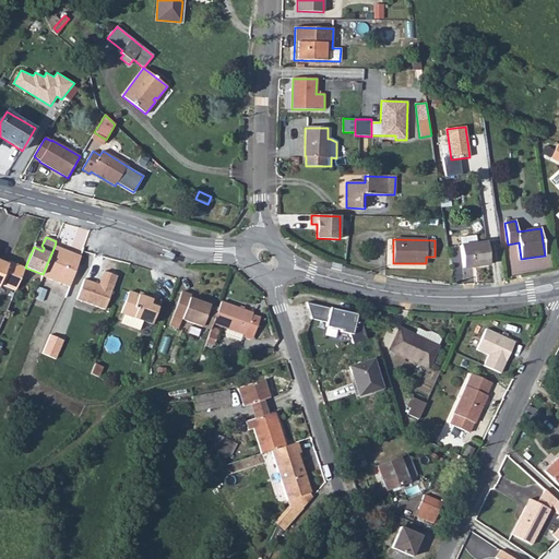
[(486,242),(461,246),(463,268),(489,264),(486,242)]
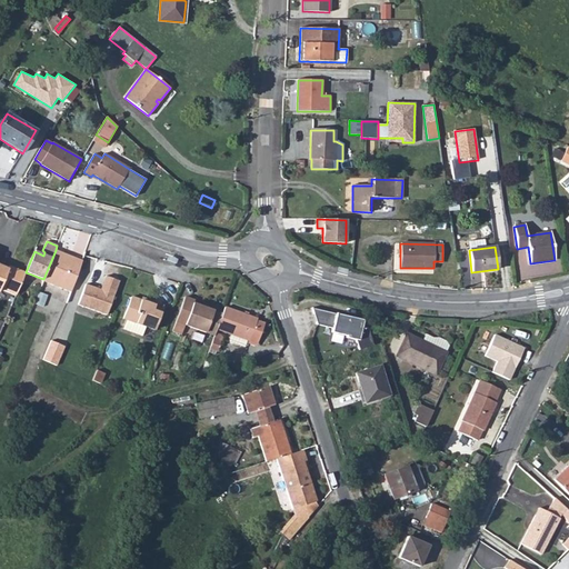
[(43,279),(42,281),(71,292),(82,261),(56,250),(43,279)]
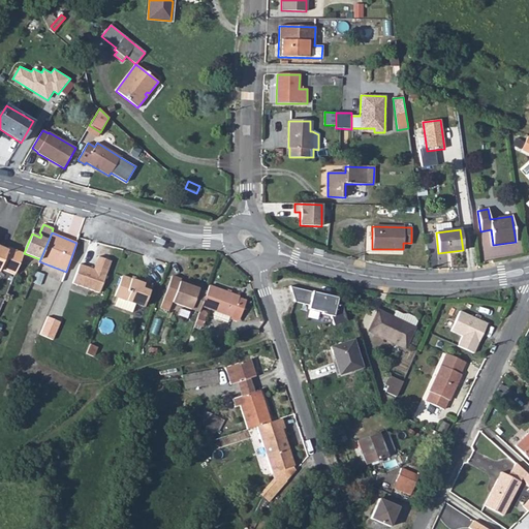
[(8,247),(7,250),(0,247),(0,268),(14,274),(23,253),(8,247)]
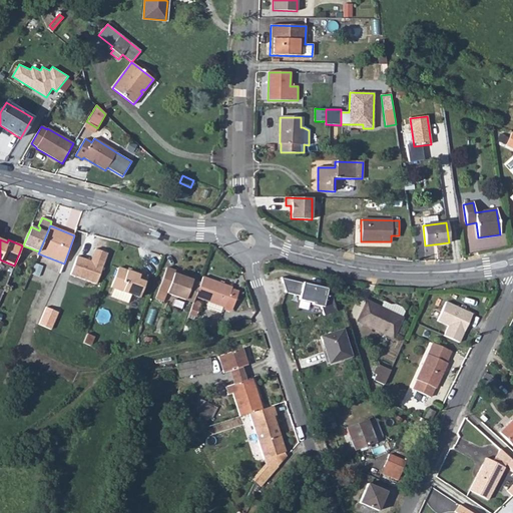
[(95,248),(90,262),(103,266),(107,253),(95,248)]
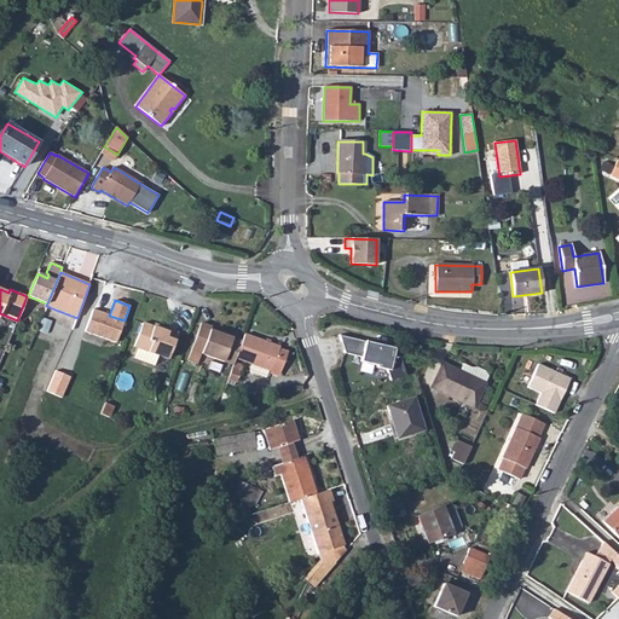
[(125,320),(109,316),(93,310),(85,331),(116,343),(125,320)]
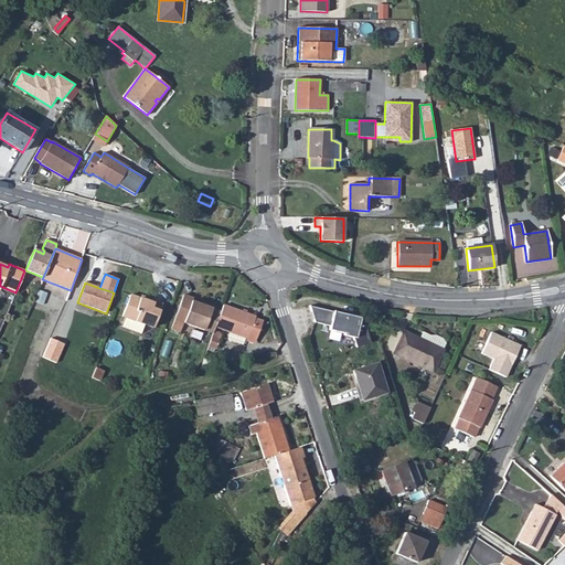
[(152,304),(139,299),(130,295),(123,316),(126,317),(145,324),(153,328),(162,304),(153,300),(152,304)]
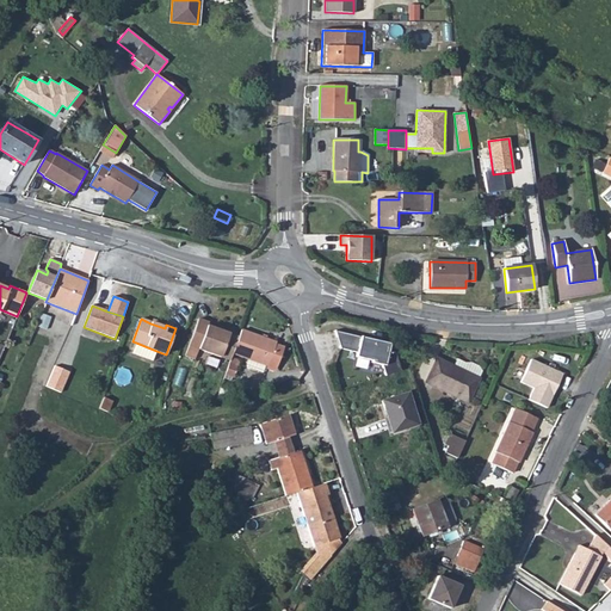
[(198,319),(185,356),(195,359),(198,350),(230,360),(233,353),(239,337),(208,326),(209,322),(198,319)]
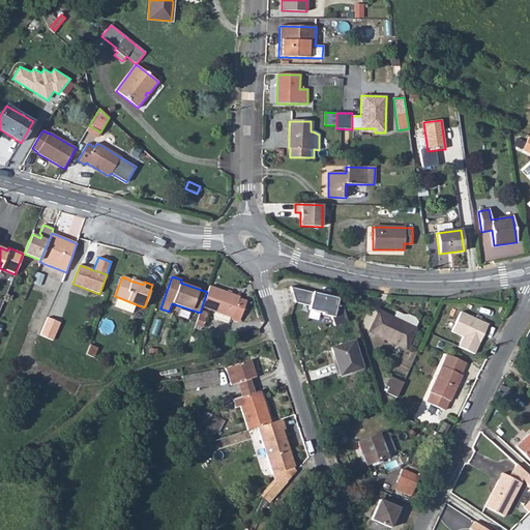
[(207,292),(202,306),(239,320),(246,302),(238,299),(239,297),(209,287),(207,292)]
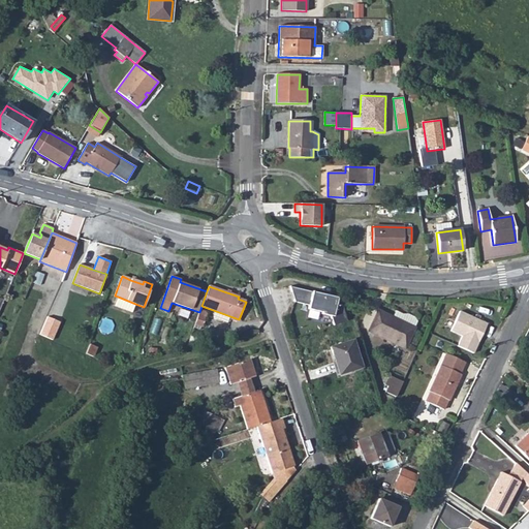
[(343,309),(337,303),(338,298),(327,294),(325,297),(312,293),(313,291),(290,286),(294,302),(309,305),(308,309),(321,312),(321,314),(331,316),(334,325),(347,321),(343,309)]
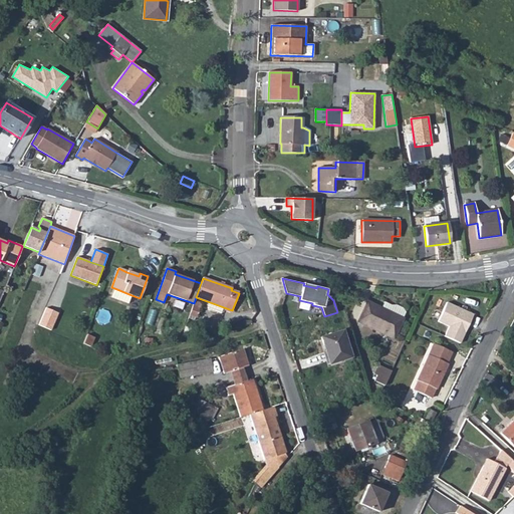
[(132,295),(114,288),(111,297),(129,303),(132,295)]
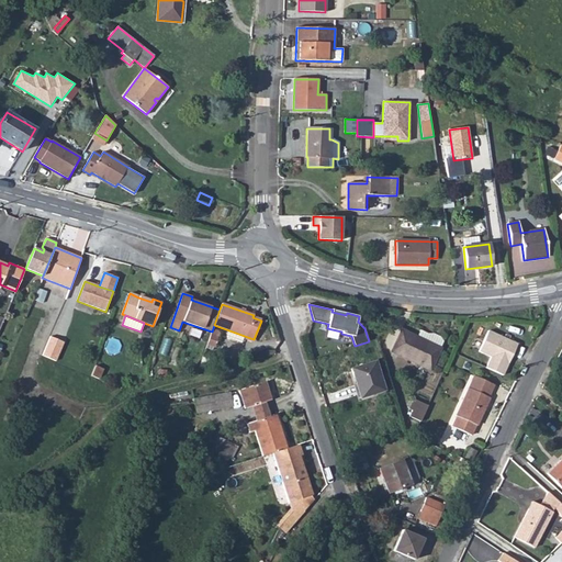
[(440,349),(417,337),(402,330),(392,351),(429,370),(440,349)]
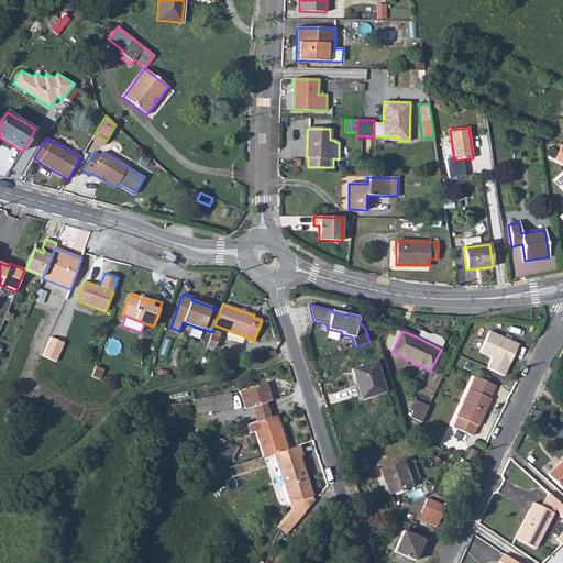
[(421,331),(418,338),(441,350),(444,342),(441,338),(434,334),(429,334),(421,331)]
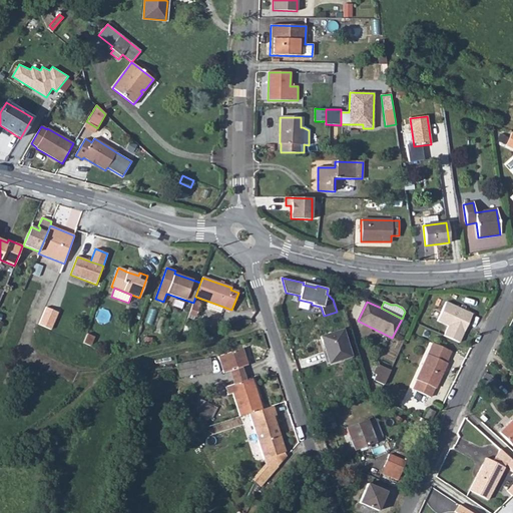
[(459,344),(472,314),(446,302),(436,322),(447,326),(443,336),(459,344)]
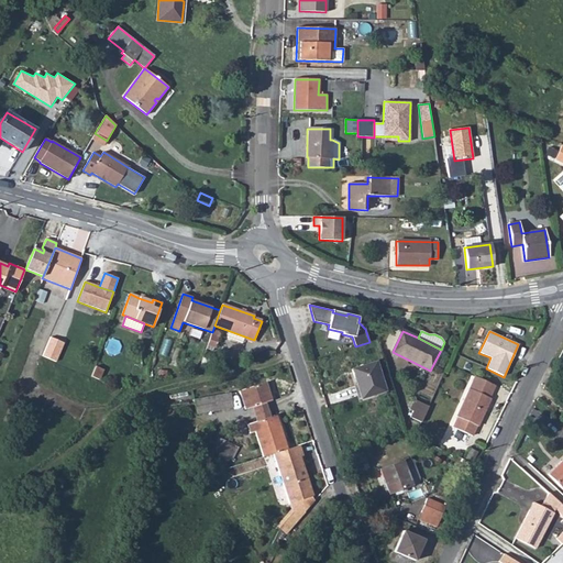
[(211,335),(206,349),(212,351),(218,338),(211,335)]
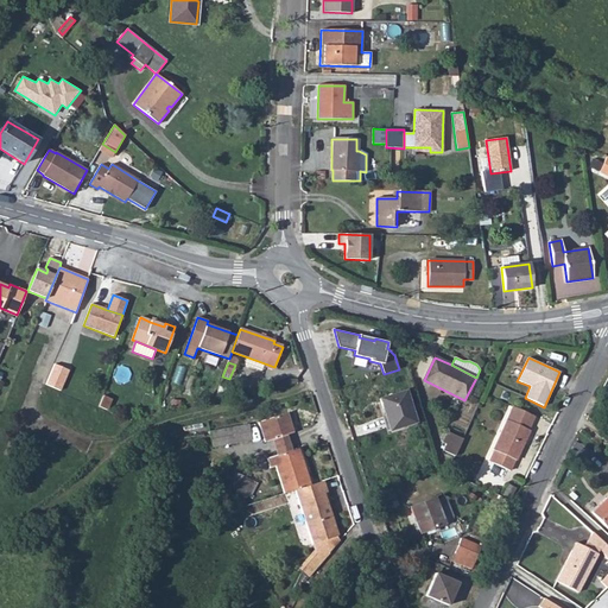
[(405,391),(379,399),(382,410),(385,409),(392,430),(416,423),(405,391)]
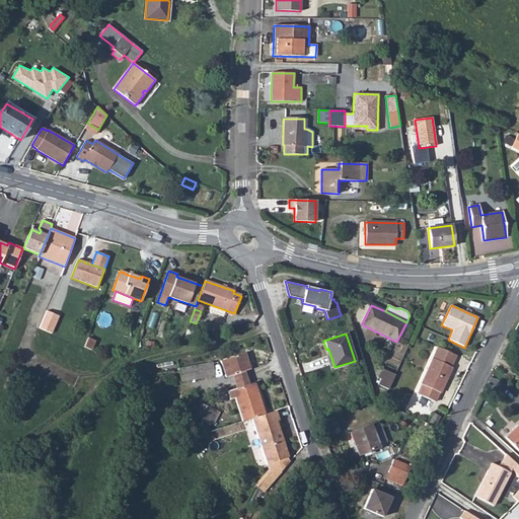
[(88,338),(84,347),(91,350),(95,341),(88,338)]
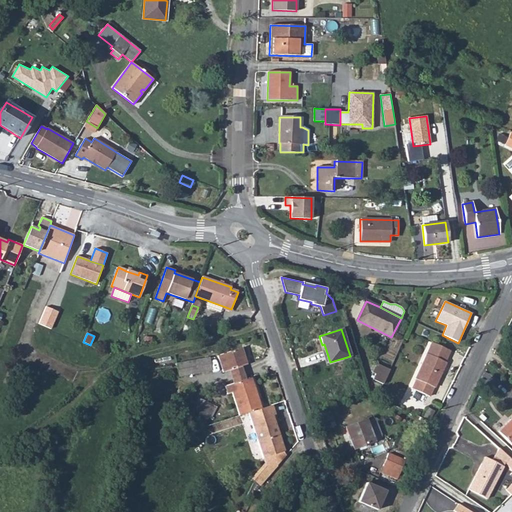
[(415,379),(416,380),(433,387),(434,388),(446,363),(445,362),(450,351),(432,343),(415,379)]
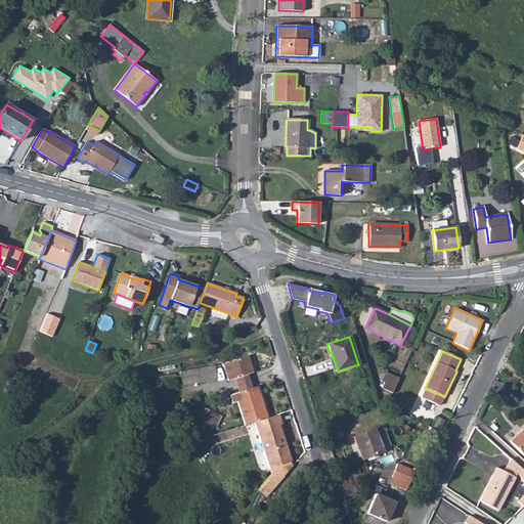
[(223,364),(228,382),(234,380),(247,375),(253,374),(247,356),(223,364)]
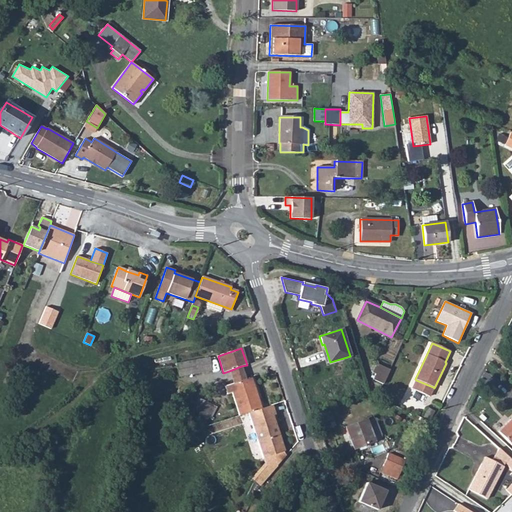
[(209,358),(176,363),(179,376),(211,370),(209,358)]
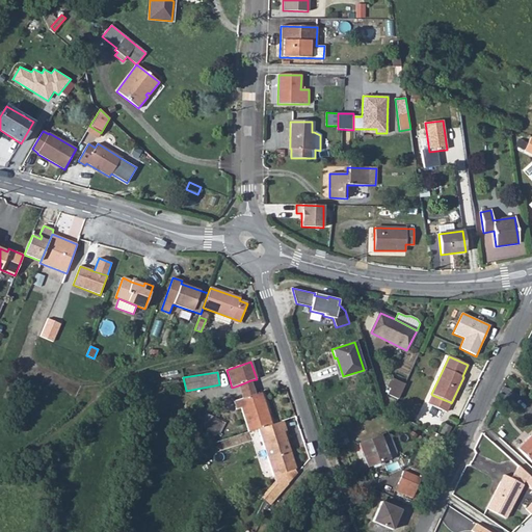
[(388,394),(398,399),(405,384),(392,378),(388,387),(391,389),(388,394)]
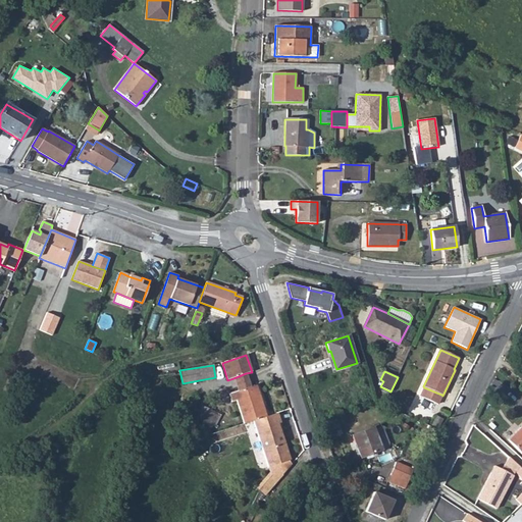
[(246,373),(233,378),(238,390),(250,386),(246,373)]
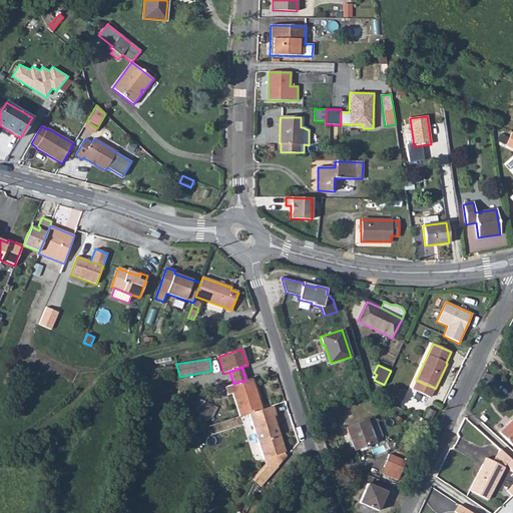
[(245,380),(233,384),(225,387),(227,395),(232,394),(240,417),(248,414),(262,410),(253,384),(247,386),(245,380)]
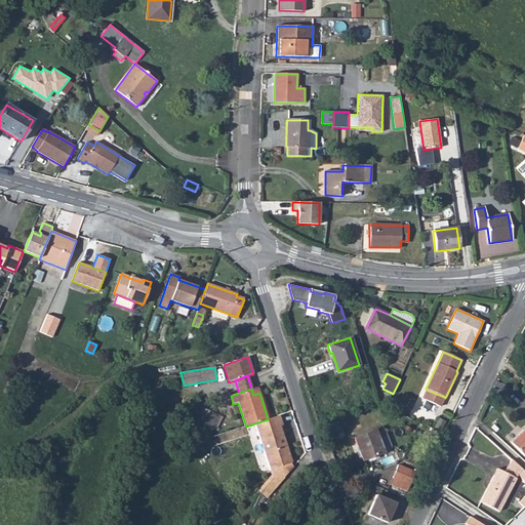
[(444,397),(427,390),(422,399),(440,407),(444,397)]
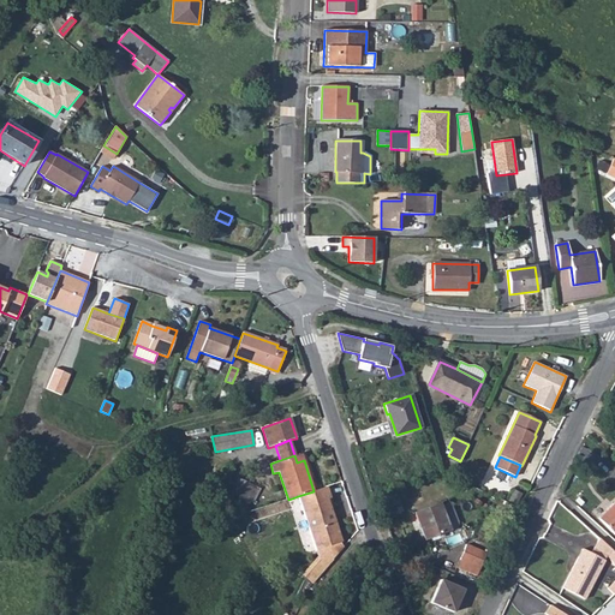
[(252,503),(261,487),(240,476),(231,493),(252,503)]
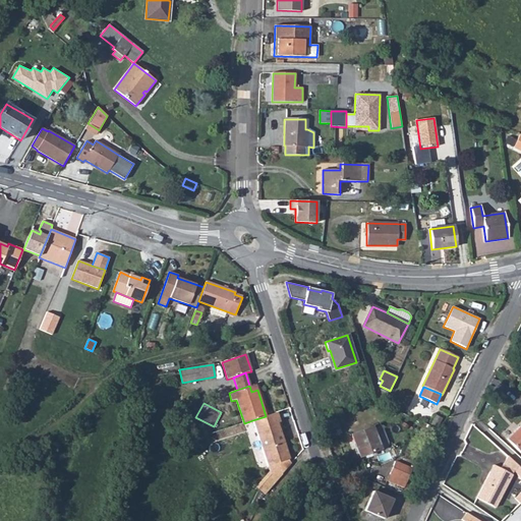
[(266,416),(252,420),(268,466),(289,459),(280,431),(278,423),(280,422),(277,412),(266,416)]
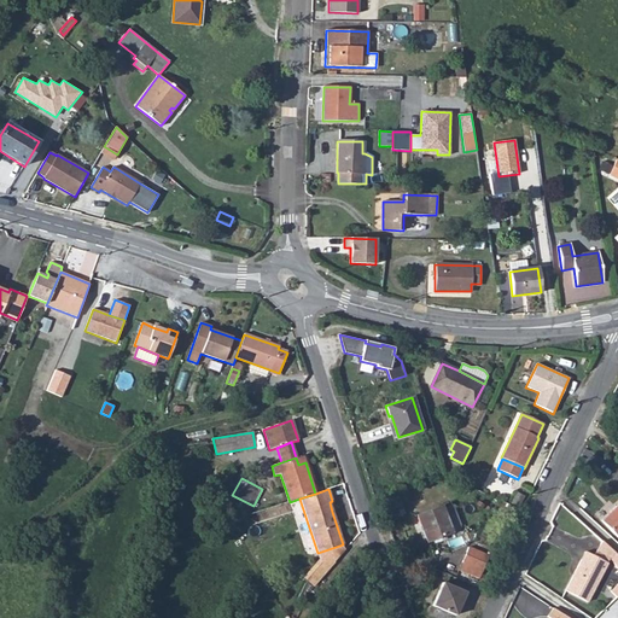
[(617,505),(601,522),(617,537),(617,505)]
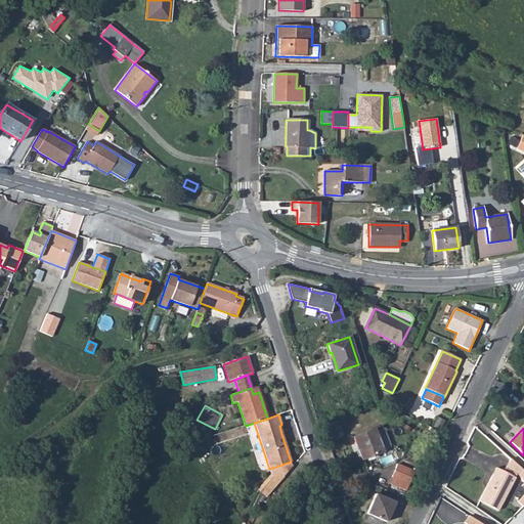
[(374,429),(353,437),(362,461),(383,452),(374,429)]
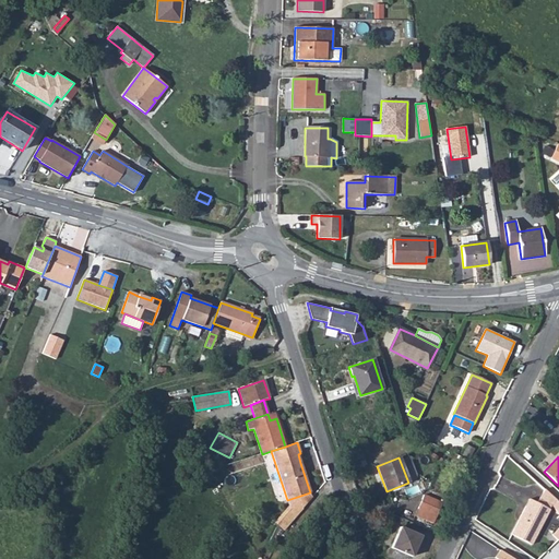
[(545,489),(539,499),(551,506),(552,506),(558,513),(558,502),(557,500),(545,489)]
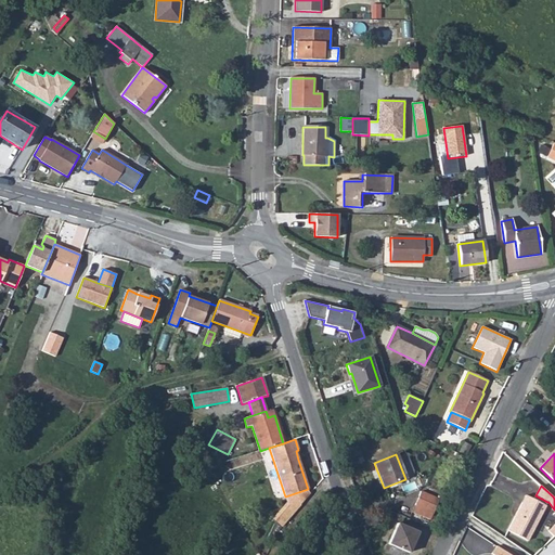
[(308,489),(285,497),(292,516),(310,494),(308,489)]
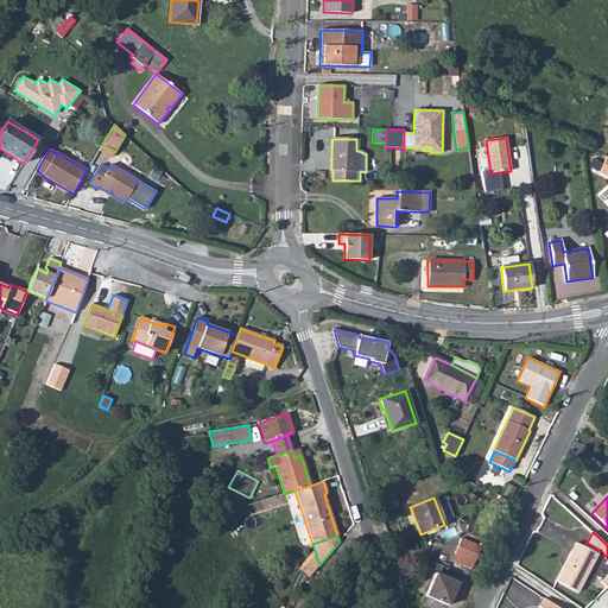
[(461,539),(455,553),(474,562),(481,548),(461,539)]
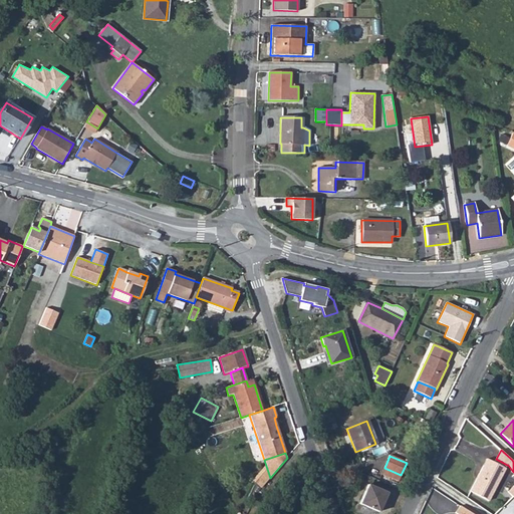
[(487,459),(470,492),(488,501),(505,469),(494,463),(487,459)]
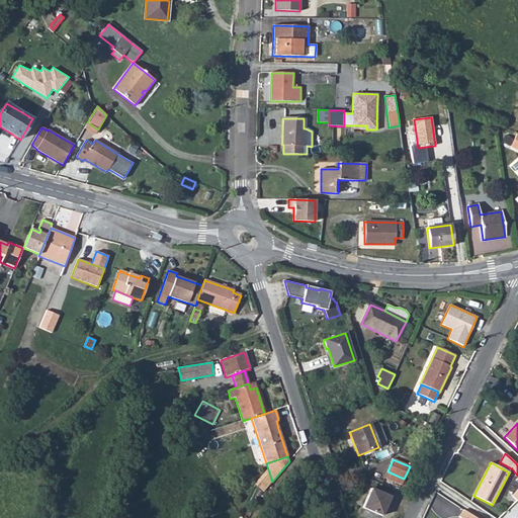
[(500,462),(498,466),(509,472),(511,468),(500,462)]
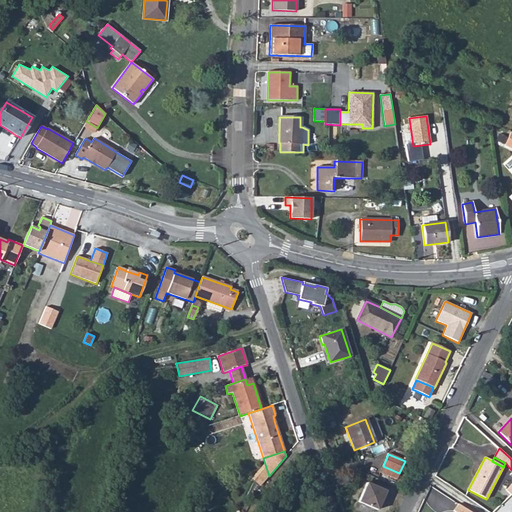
[(383,466),(380,473),(397,480),(399,473),(383,466)]
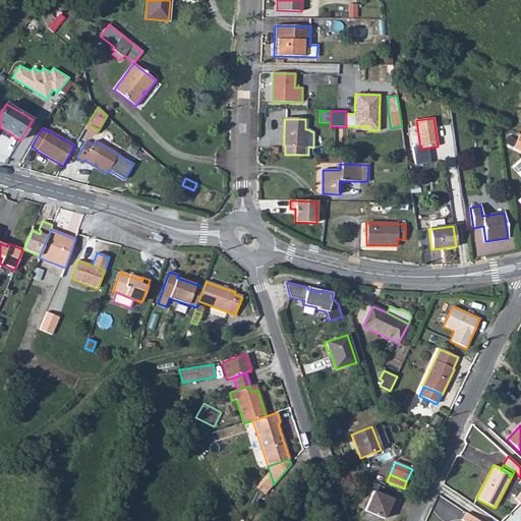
[(391,509),(394,501),(373,491),(364,511),(384,519),(389,508),(391,509)]
